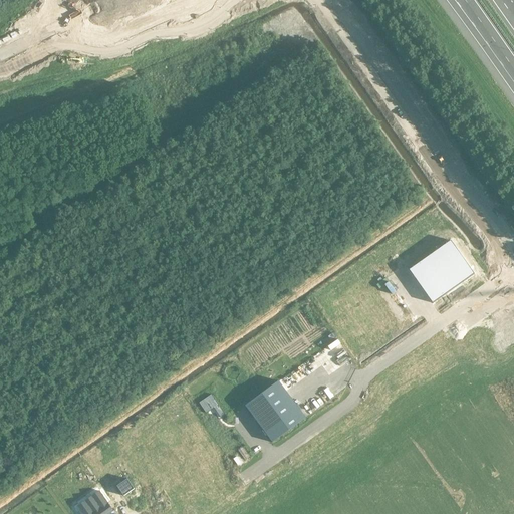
[(451,240),(409,270),(433,303),(474,274),(451,240)]
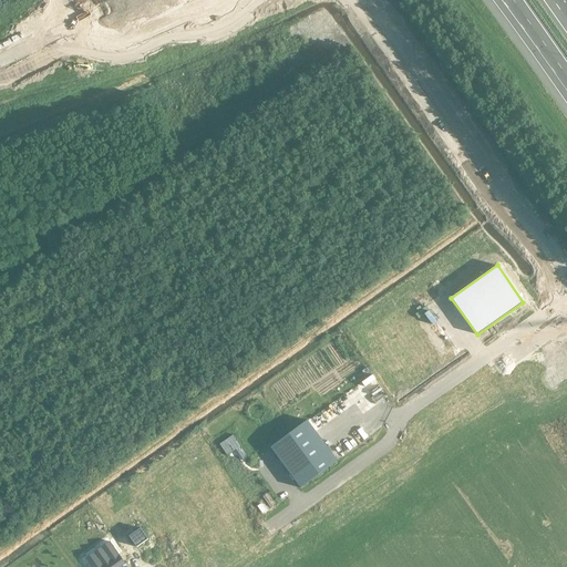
[(307,421),(270,446),(299,487),(337,462),(307,421)]
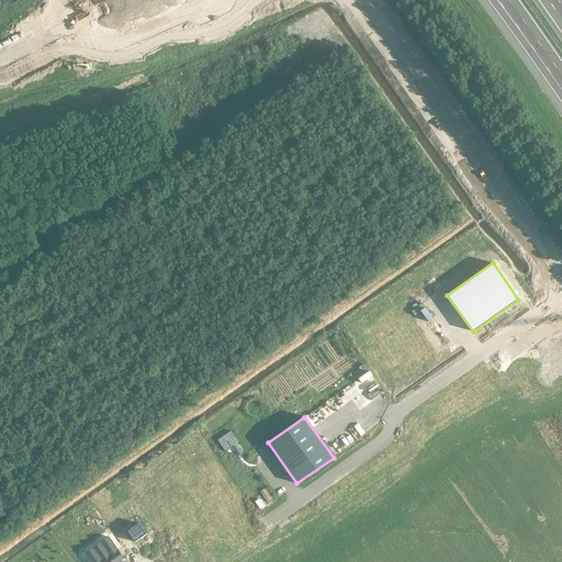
[(232,431),(217,440),(225,451),(234,446),(242,457),(246,453),(232,431)]
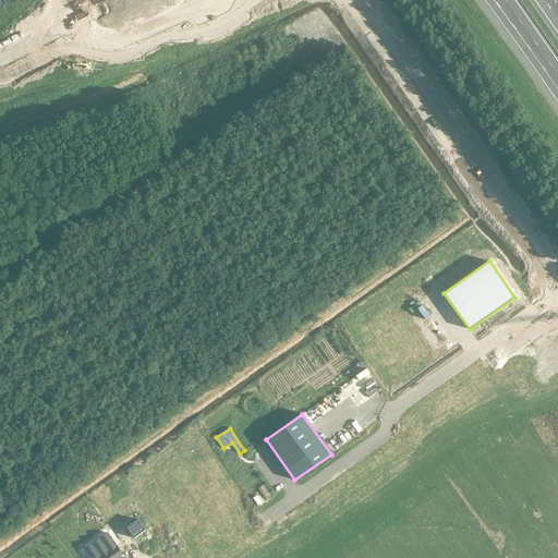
[(557,438),(556,435),(541,446),(549,457),(557,450),(557,438)]
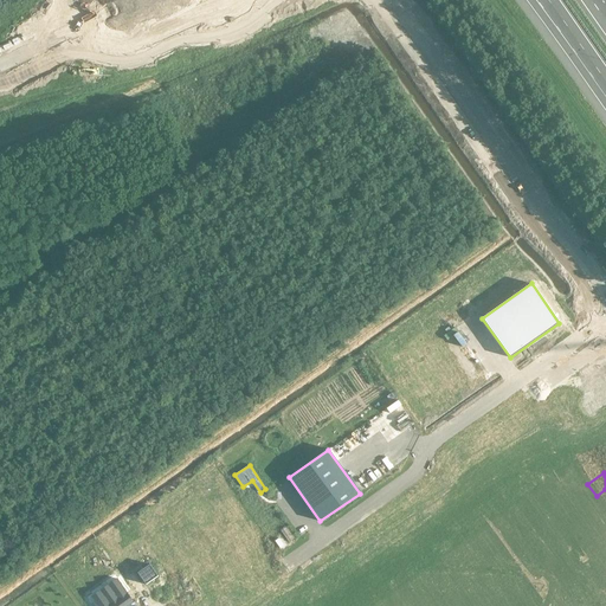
[(605,563),(591,575),(605,597),(605,563)]
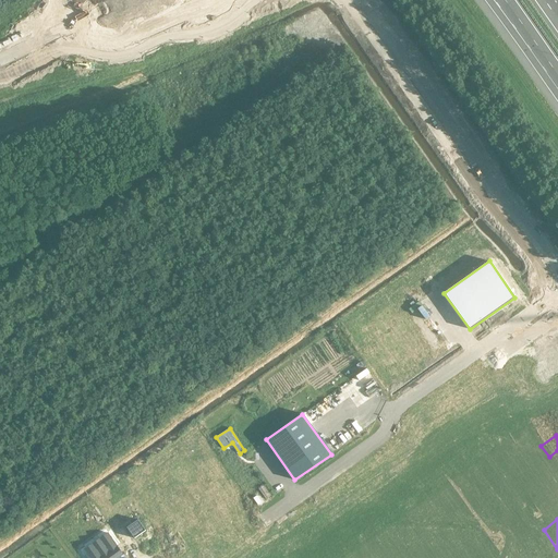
[(138,520),(128,528),(134,538),(146,531),(138,520)]
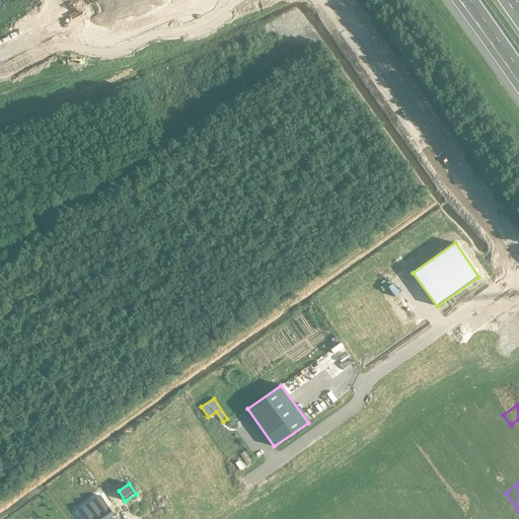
[(86,506),(78,511),(83,518),(110,518),(115,516),(100,496),(92,501),(96,507),(90,511),(86,506)]
